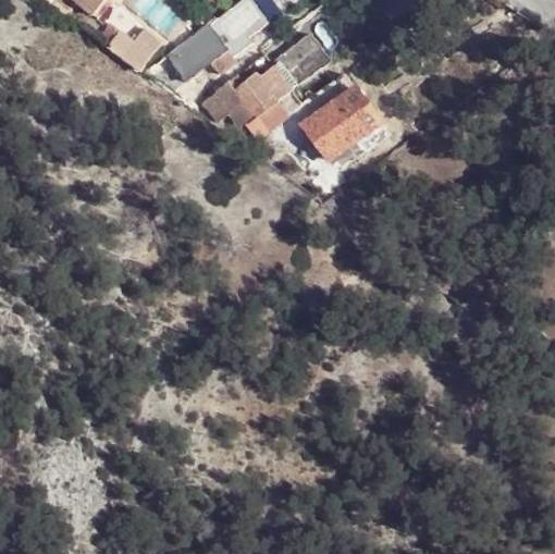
[(93,25),(62,1),(63,0),(46,0),(86,31),(93,25)]
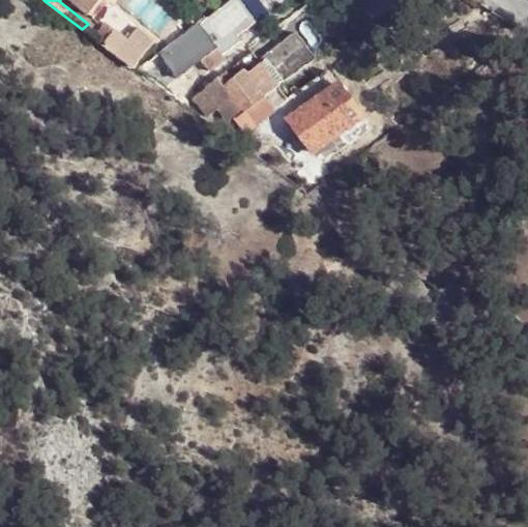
[(77,0),(95,16),(108,0),(77,0)]
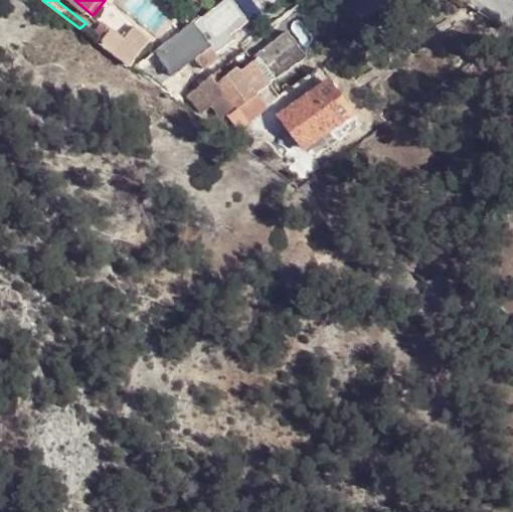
[(170,18),(154,28),(156,39),(150,44),(153,49),(178,31),(170,18)]
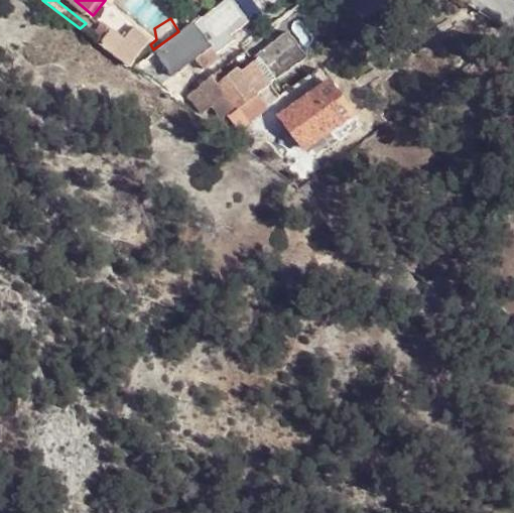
[(154,51),(171,76),(186,67),(212,48),(194,24),(154,51)]
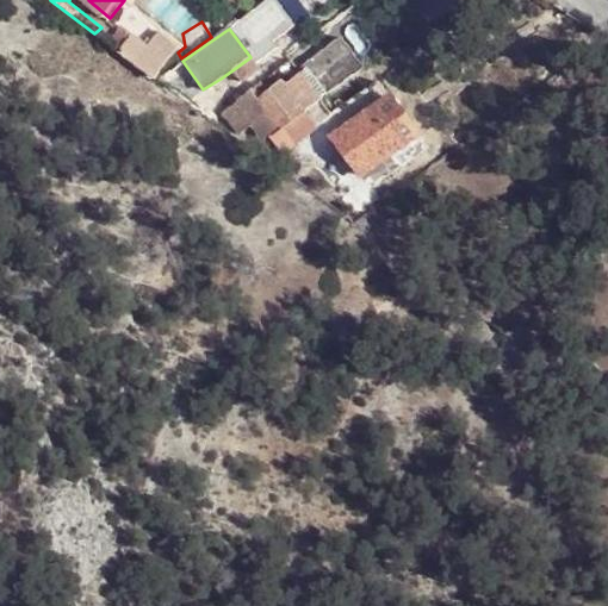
[(117,50),(126,38),(116,30),(107,43),(117,50)]
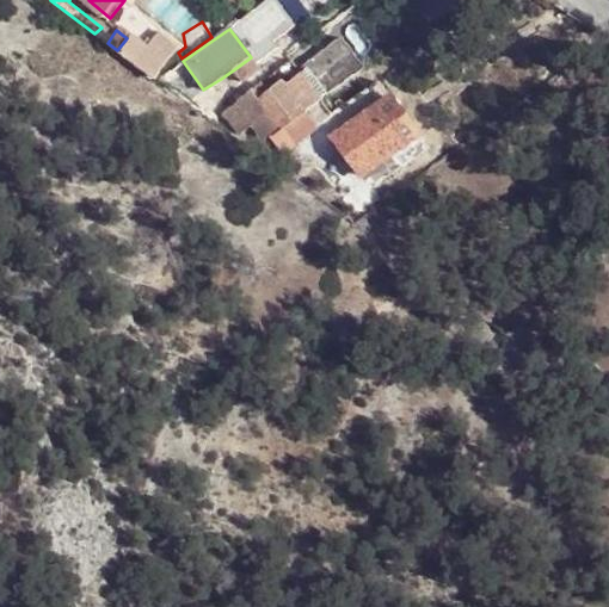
[(157,31),(142,49),(164,64),(177,47),(157,31)]
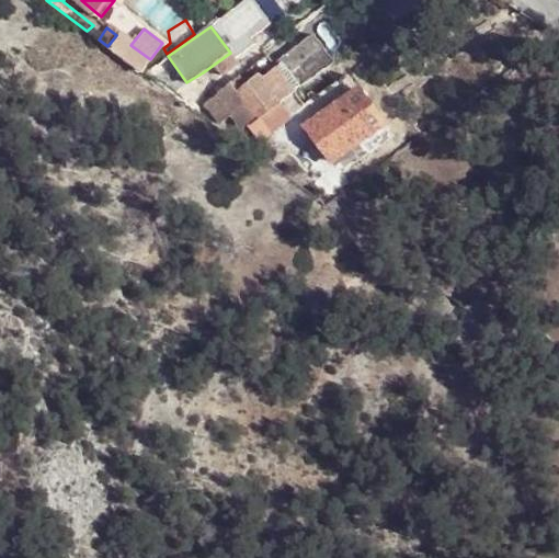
[(140,71),(150,59),(130,45),(116,35),(107,46),(140,71)]
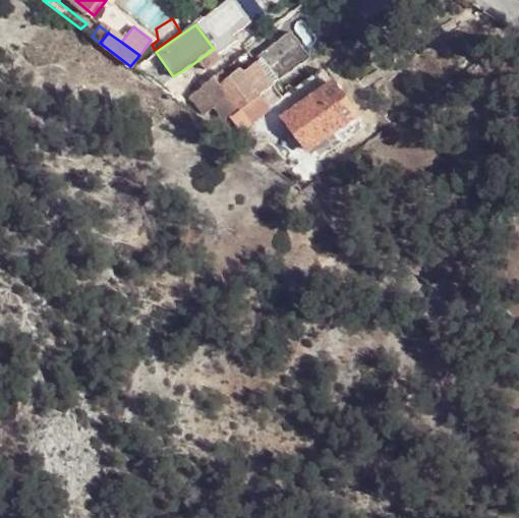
[(220,58),(214,49),(188,67),(194,76),(220,58)]
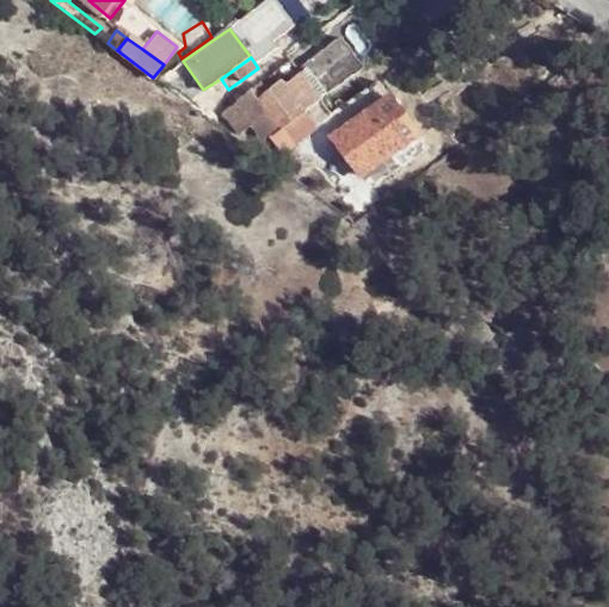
[(320,99),(290,59),(276,70),(285,84),(262,101),(251,88),(222,111),(239,136),(252,128),(260,137),(277,127),(281,129),(306,111),(320,99)]
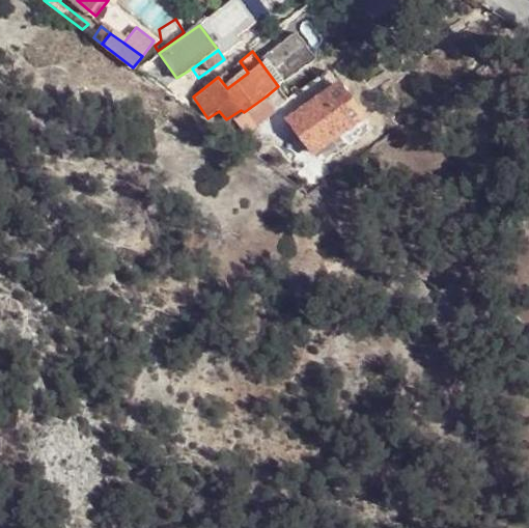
[(278,104),(288,119),(327,93),(338,84),(328,68),(278,104)]
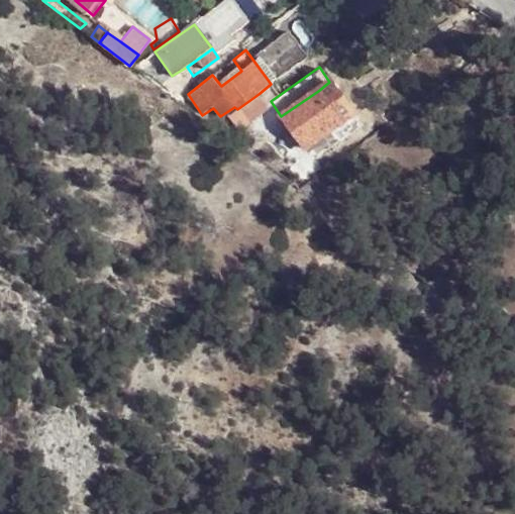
[(339,122),(351,114),(329,82),(318,91),(339,122)]
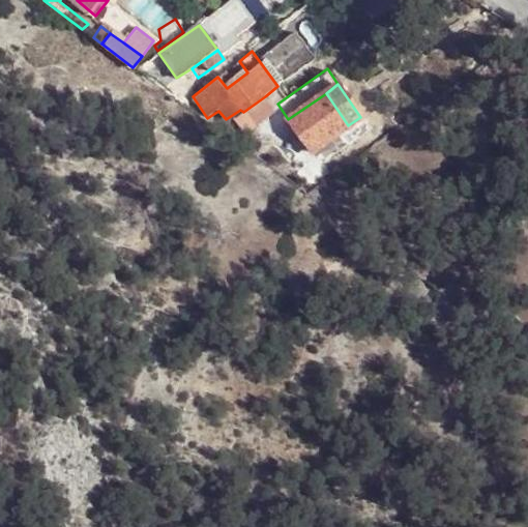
[(326,93),(288,119),(311,151),(331,139),(348,125),(326,93)]
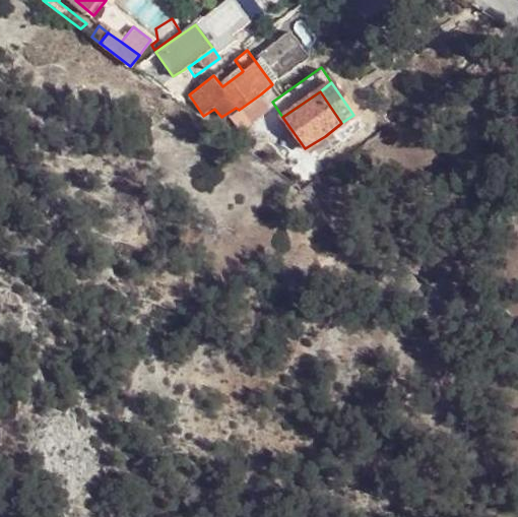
[(269,108),(260,94),(239,110),(248,123),(269,108)]
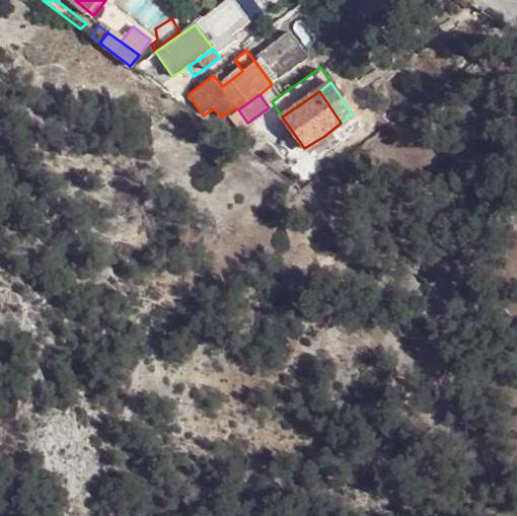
[(361,126),(353,115),(341,123),(324,136),(331,146),(361,126)]
